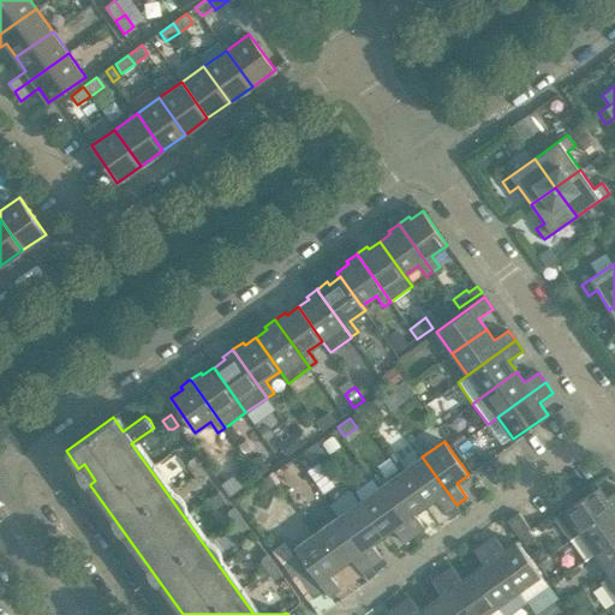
[(310,461),(323,452),(316,442),(303,451),(310,461)]
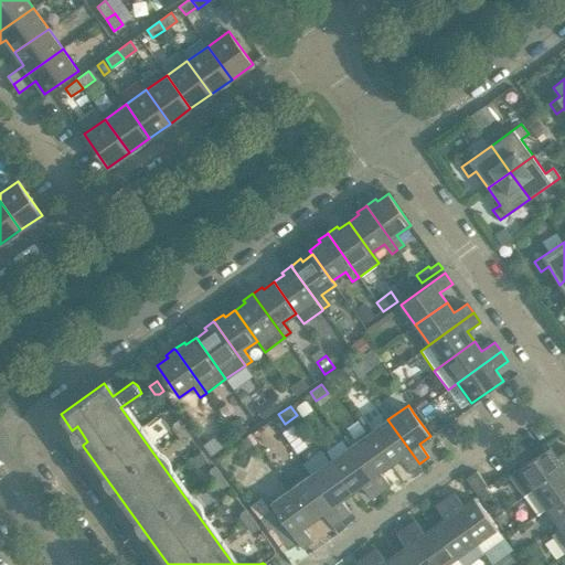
[(184,429),(178,419),(173,423),(172,428),(177,435),(184,429)]
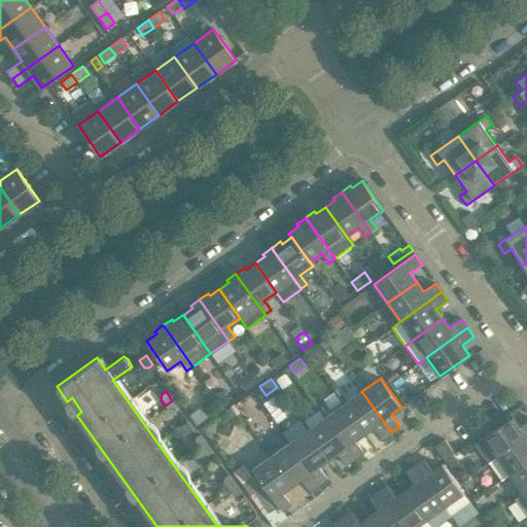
[(391,432),(361,391),(344,403),(364,433),(374,426),(382,438),(391,432)]
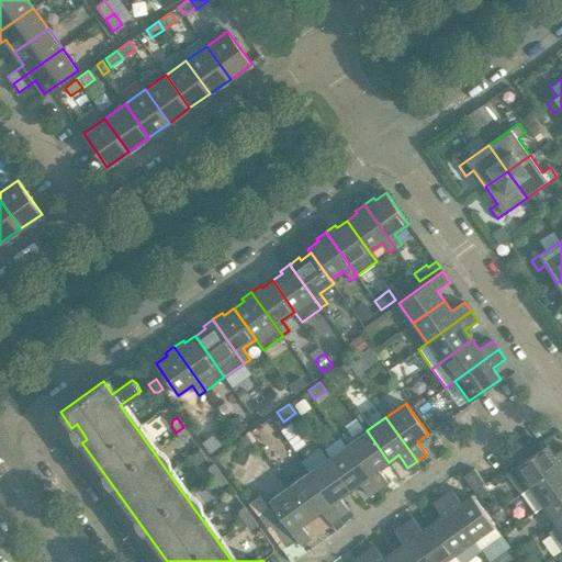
[(191,436),(183,427),(176,433),(181,439),(186,440),(191,436)]
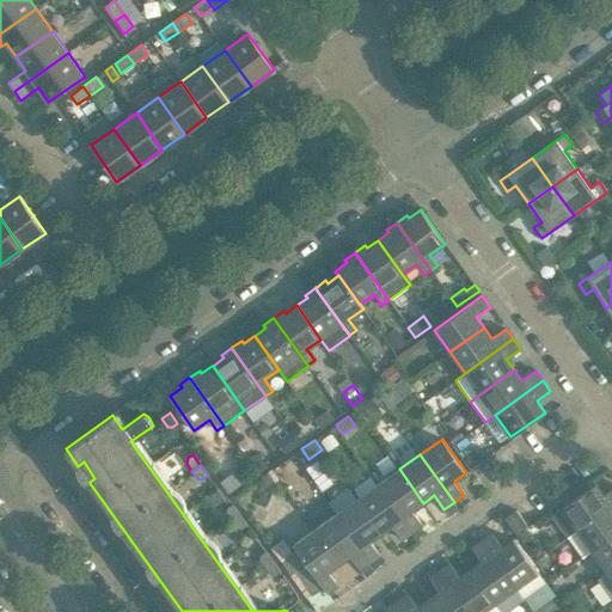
[(423,503),(399,469),(378,484),(412,532),(422,525),(412,510),(423,503)]
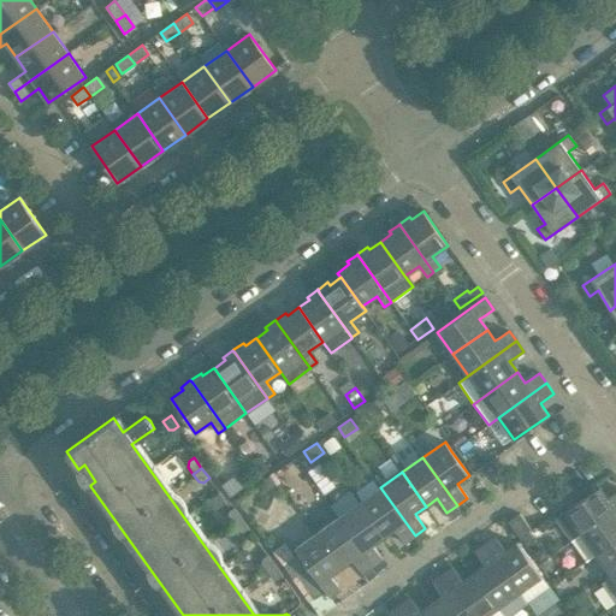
[(235,477),(221,486),(230,497),(243,489),(235,477)]
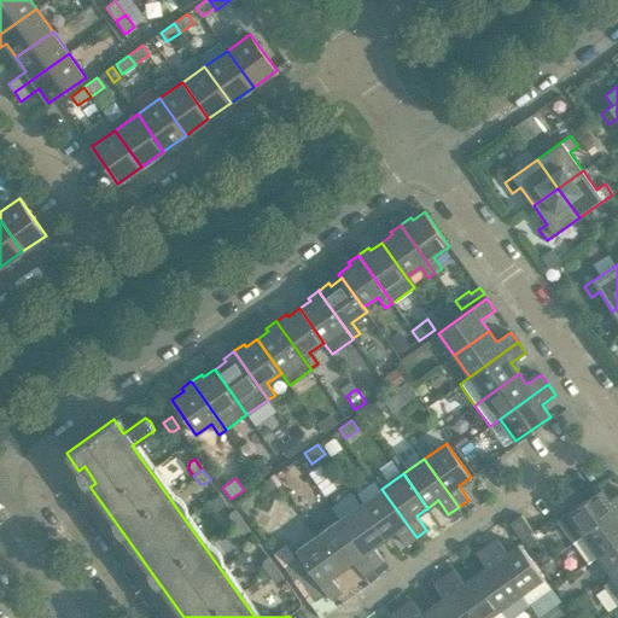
[(417,537),(382,489),(361,503),(385,538),(396,530),(406,544),(417,537)]
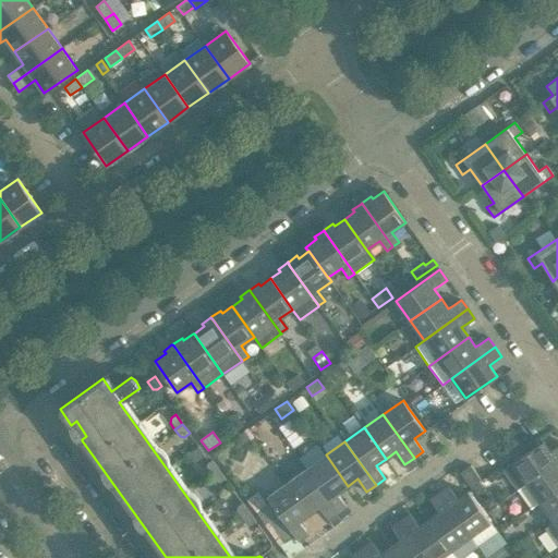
[(518,489),(557,460),(557,446),(550,451),(543,441),(504,470),(518,489)]
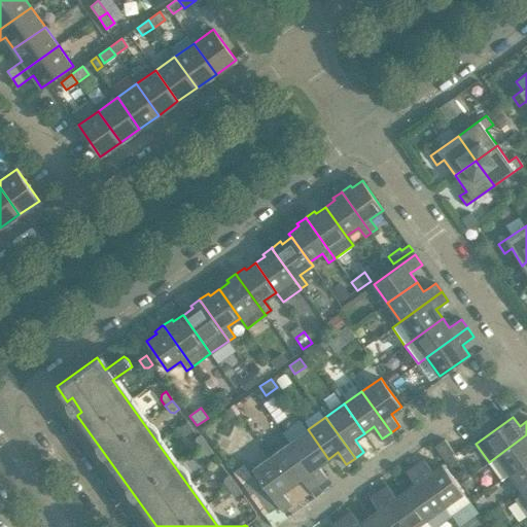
[(328,459),(308,429),(289,443),(319,484),(327,478),(319,465),(328,459)]
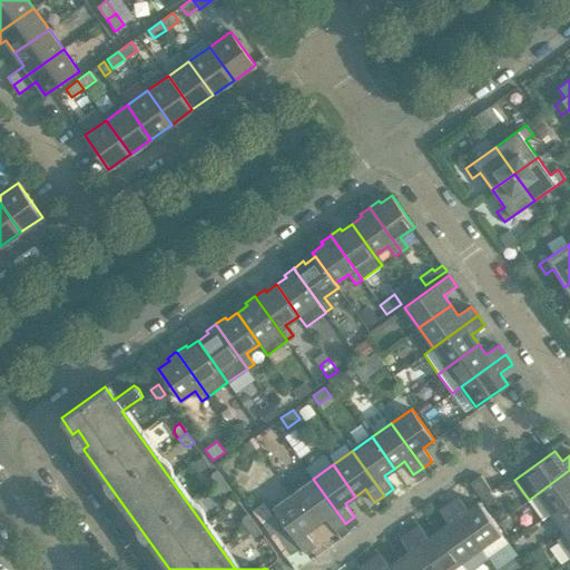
[(224,480),(216,469),(212,473),(212,479),(216,485),(224,480)]
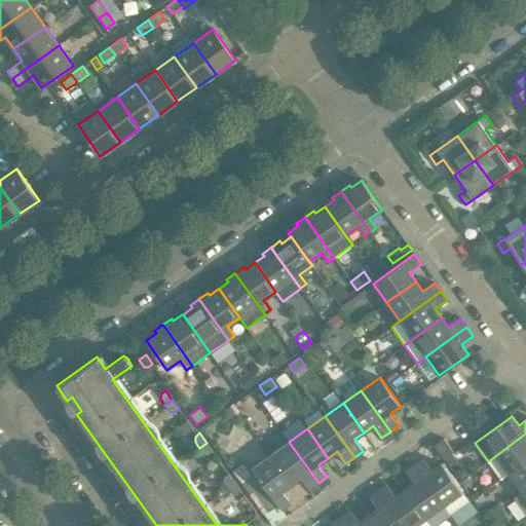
[(500,480),(509,474),(525,460),(525,434),(488,461),(500,480)]
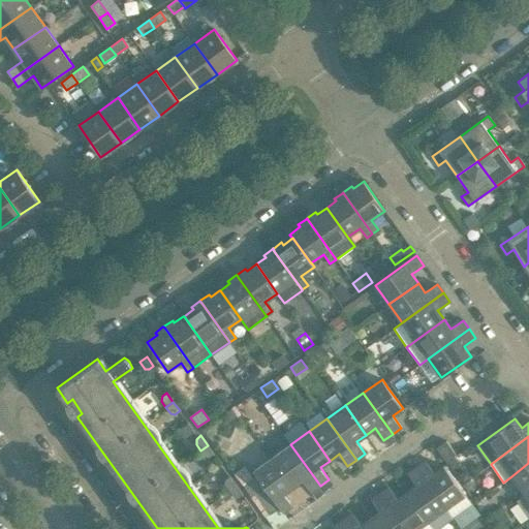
[(457,456),(446,441),(436,447),(447,463),(457,456)]
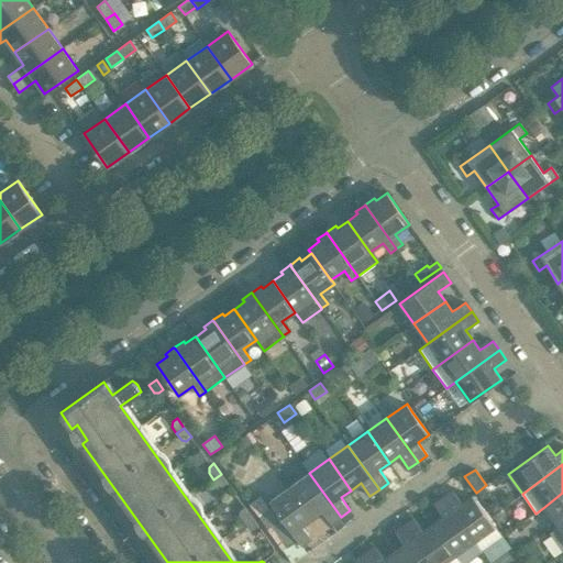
[(341,517),(309,473),(289,487),(312,518),(322,511),(331,523),(341,517)]
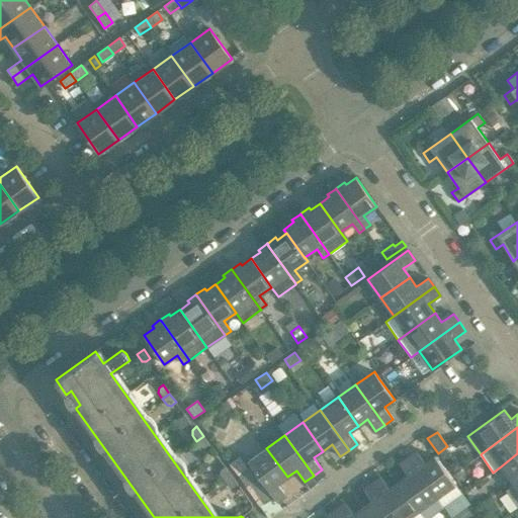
[(209,444),(203,436),(196,441),(200,446),(204,447),(209,444)]
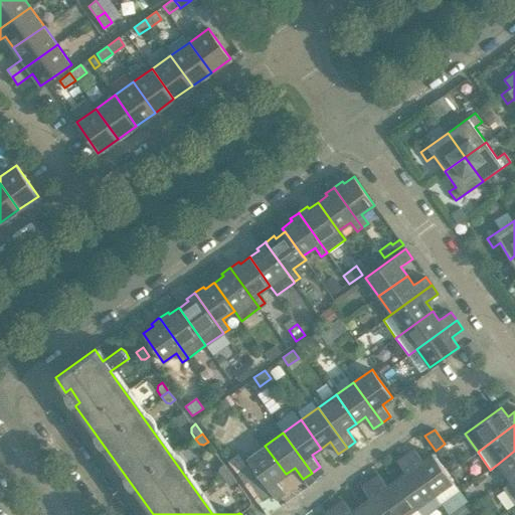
[(286,474),(265,446),(246,459),(249,463),(239,470),(262,501),(272,494),(276,499),(285,492),(277,481),(286,474)]
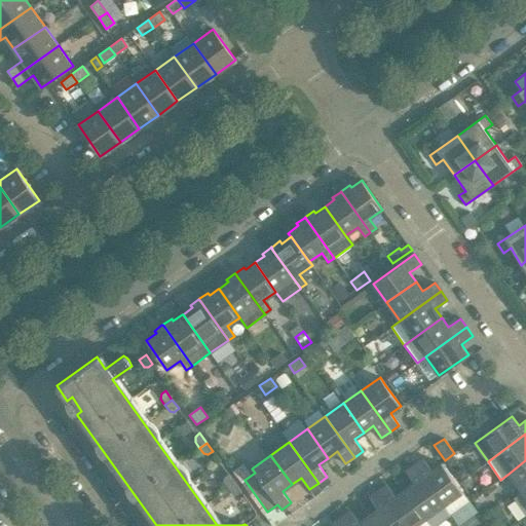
[(468,500),(441,462),(431,470),(422,458),(414,464),(443,505),(449,514),(468,500)]
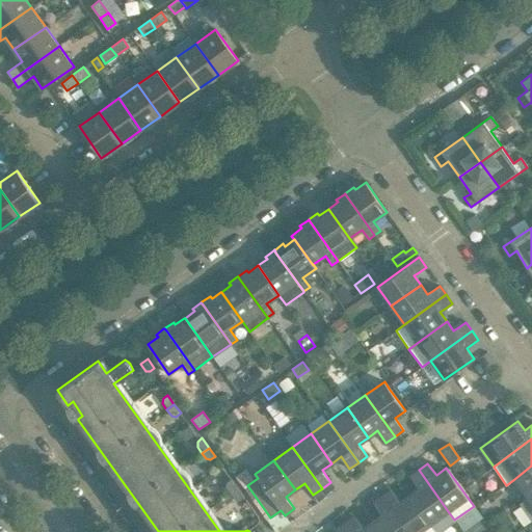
[(528,497),(531,494),(531,466),(514,479),(528,497)]
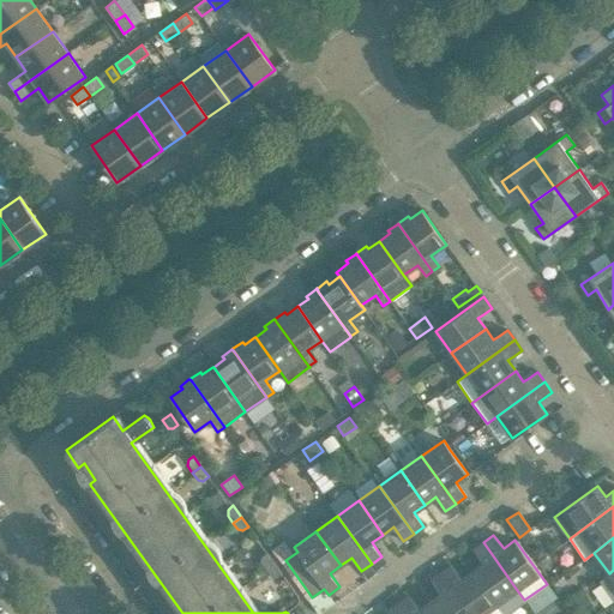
[(517,590),(483,542),(473,549),(483,564),(473,571),(497,606),(517,590)]
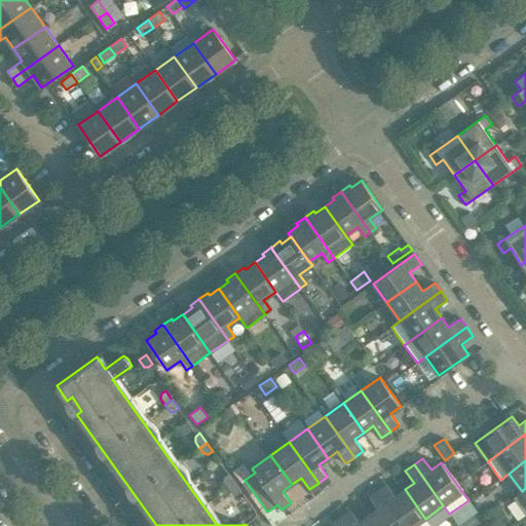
[(235,482),(228,474),(224,477),(223,481),(228,487),(235,482)]
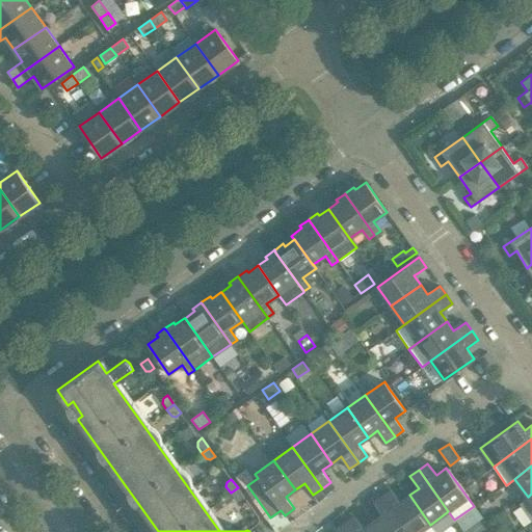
[(477,489),(472,482),(464,486),(470,494),(477,489)]
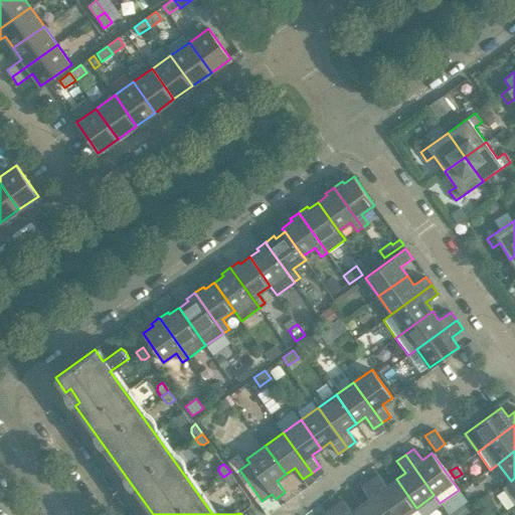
[(236,481),(230,472),(223,477),(227,483),(231,484),(236,481)]
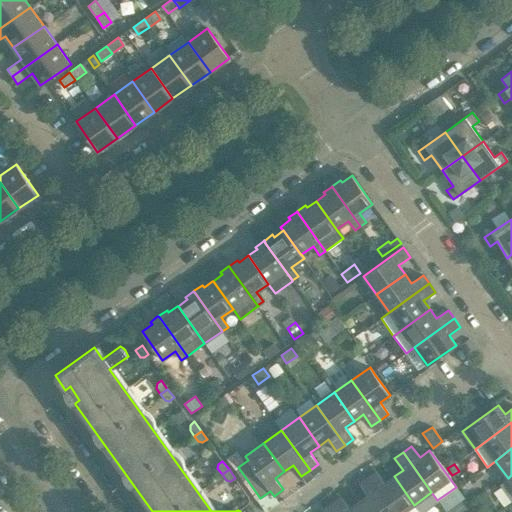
[(419,511),(414,505),(394,476),(384,483),(376,471),(368,477),(392,511),(419,511)]
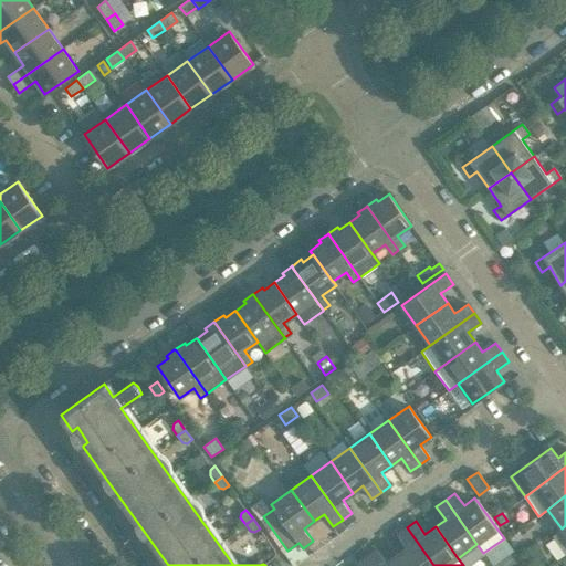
[(565,525),(562,528),(553,535),(565,554),(565,525)]
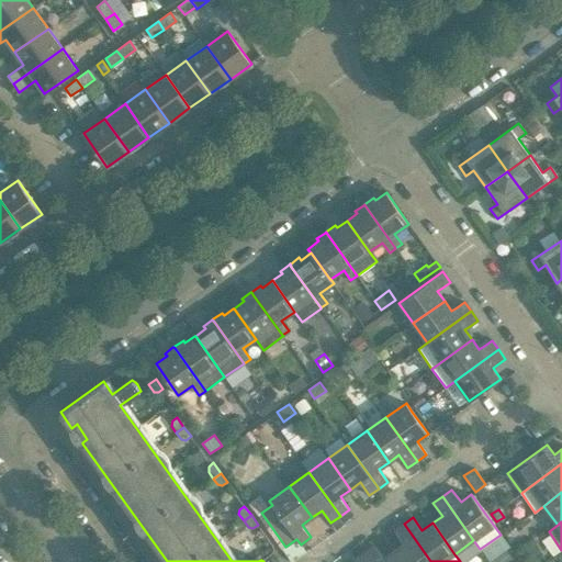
[(430,561),(404,524),(394,530),(403,543),(393,550),(402,561),(430,561)]
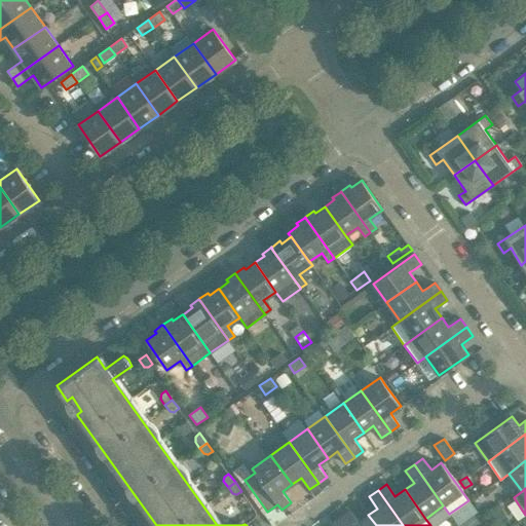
[(267,512),(264,515),(272,525),(286,516),(282,510),(277,504),(267,512)]
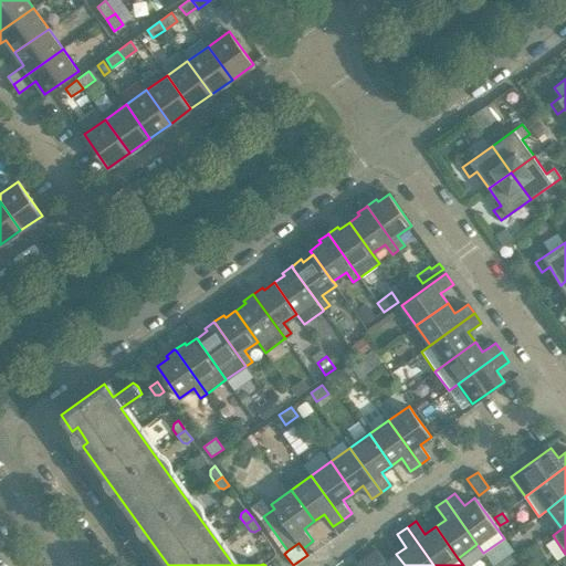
[(405,565),(396,554),(386,562),(377,548),(367,555),(375,565),(405,565)]
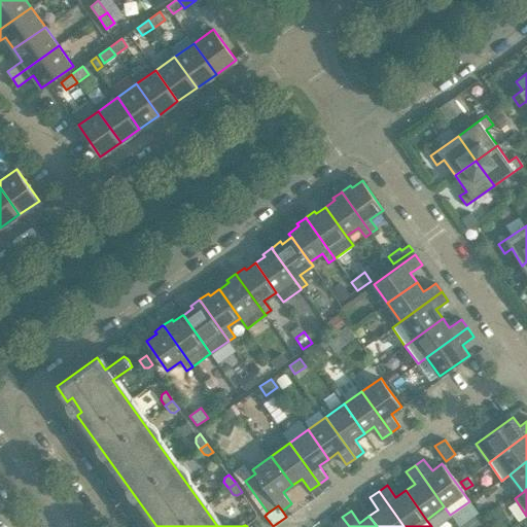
[(349,526),(342,517),(334,523),(336,526),(349,526)]
